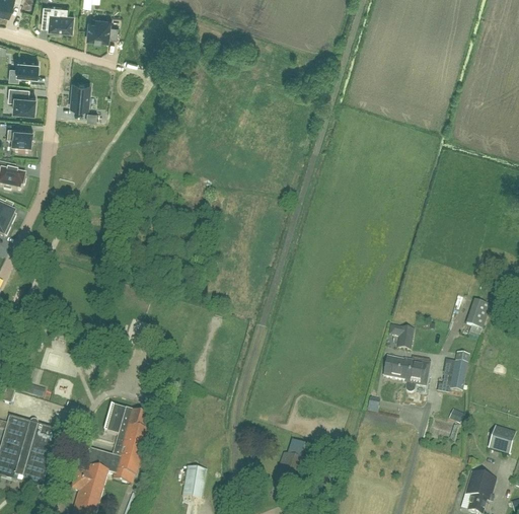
[(0,0),(0,8),(1,9),(1,10),(8,13),(12,0),(19,0),(0,0)]
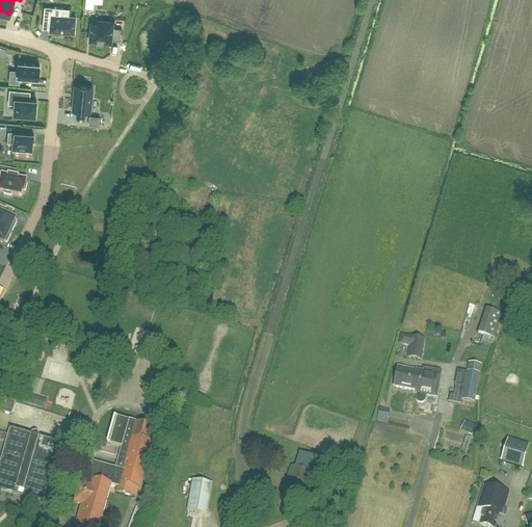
[(44,15),(51,16),(50,26),(74,28),(75,11),(60,10),(61,3),(53,2),(45,1),(44,15)]
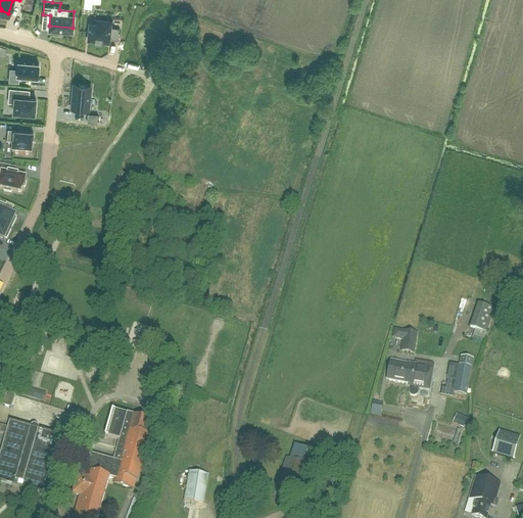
[(110,21),(111,16),(112,16),(112,14),(110,14),(110,15),(96,14),(95,18),(89,17),(88,35),(95,36),(95,37),(102,38),(102,36),(109,37),(109,34),(117,35),(120,22),(110,21)]
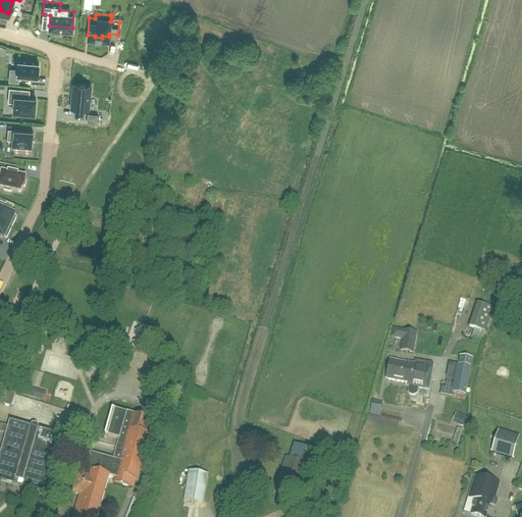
[(10,62),(9,75),(19,76),(19,69),(38,71),(39,58),(16,56),(16,63),(10,62)]
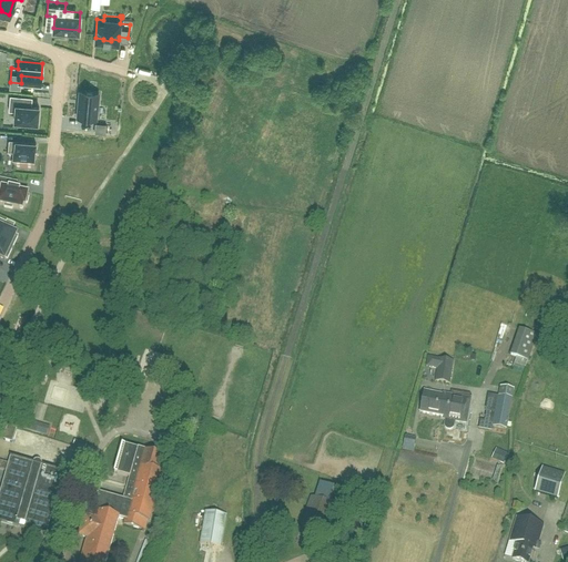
[(78,112),(97,113),(98,100),(99,87),(80,85),(78,112)]
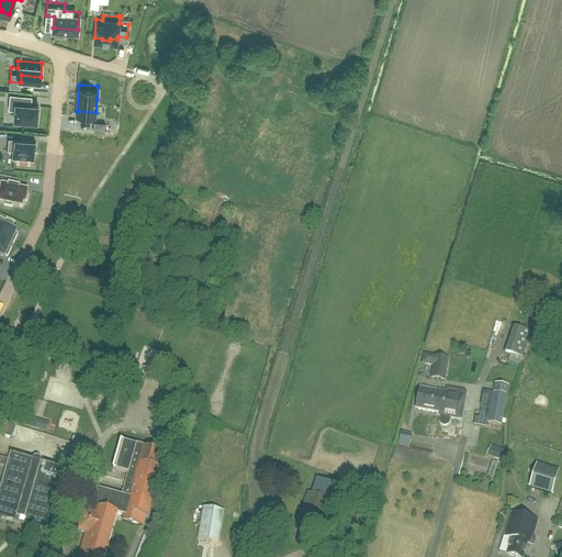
[(38,100),(25,99),(26,90),(10,89),(9,104),(15,104),(14,114),(37,117),(38,100)]
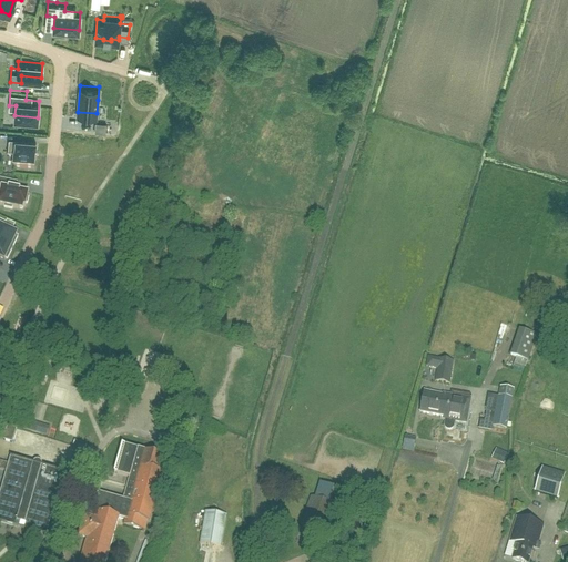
[(95,118),(104,119),(107,101),(98,100),(97,113),(95,118)]
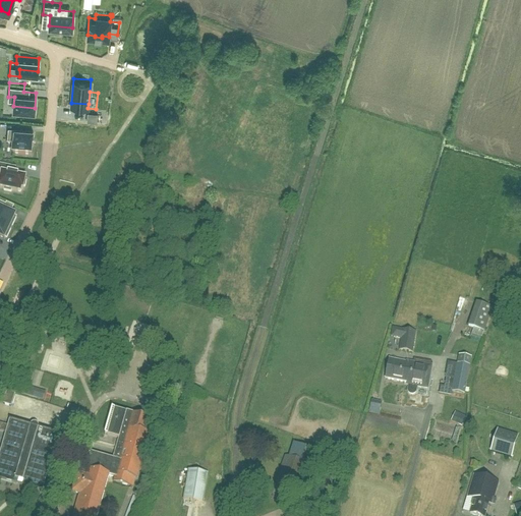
[(88,108),(87,116),(97,117),(98,109),(96,109),(88,108)]
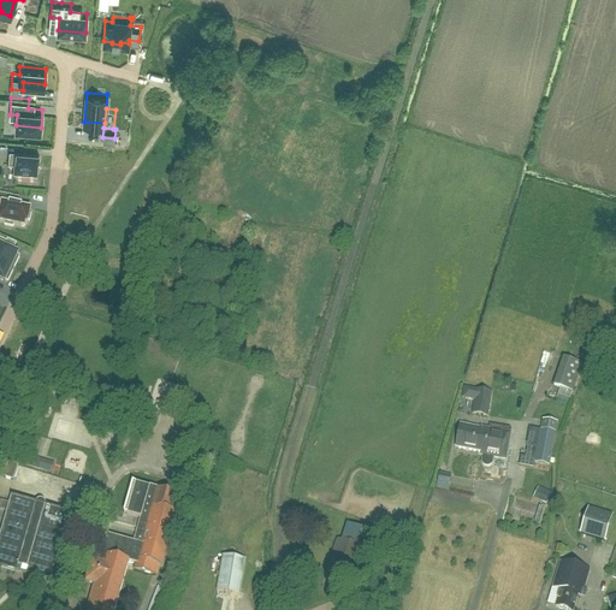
[(16,166),(15,177),(36,178),(37,169),(40,169),(41,159),(39,159),(39,148),(10,146),(9,165),(16,166)]
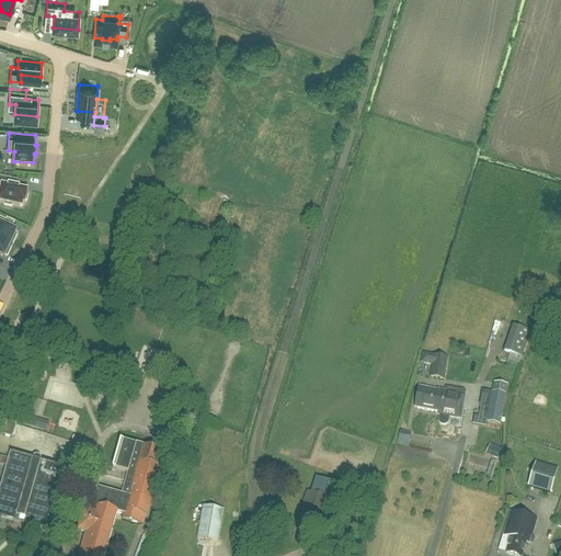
[(11,176),(0,172),(0,188),(0,189),(0,199),(4,200),(3,202),(12,203),(12,201),(22,203),(23,199),(25,200),(25,197),(27,197),(29,190),(27,189),(27,188),(19,185),(19,184),(10,183),(11,176)]
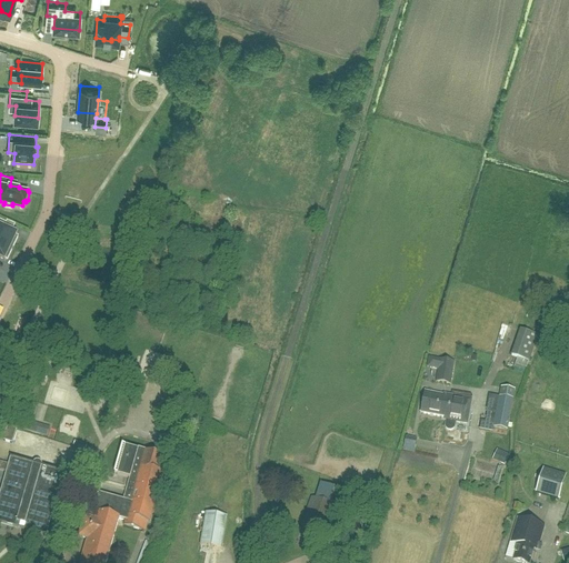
[(0,215),(0,238),(12,244),(18,233),(16,232),(17,230),(3,224),(7,219),(0,215)]
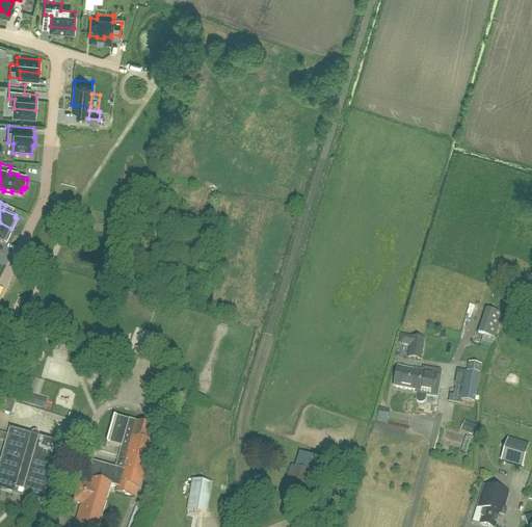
[(7,239),(11,229),(0,222),(0,238),(4,240),(5,239),(7,239)]
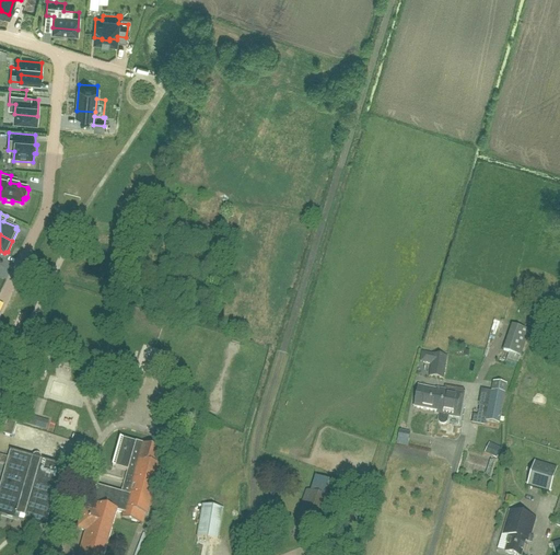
[(520,353),(529,327),(512,321),(503,347),(520,353)]
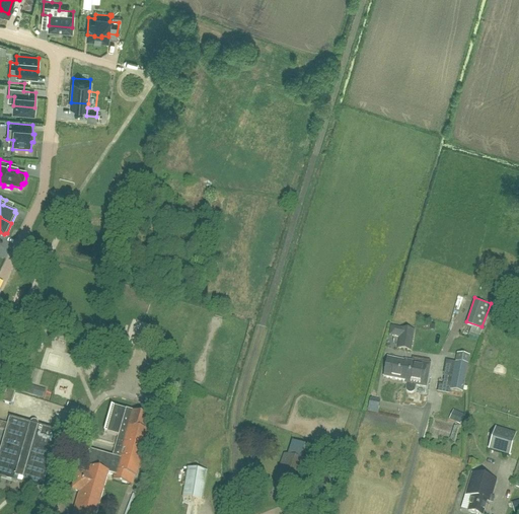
[(390,322),(388,332),(398,333),(397,345),(411,347),(414,326),(390,322)]
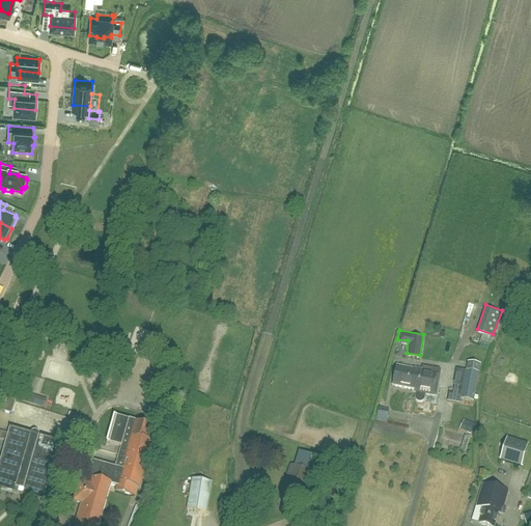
[(460,396),(473,398),(480,360),(468,358),(466,367),(457,365),(454,378),(464,379),(464,381),(454,380),(452,391),(462,392),(460,396)]
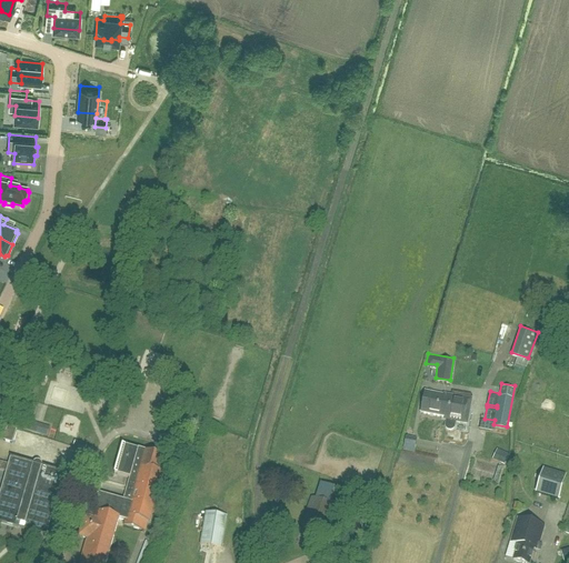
[(446,416),(450,391),(447,391),(447,390),(443,390),(443,391),(425,388),(420,409),(445,413),(443,416),(446,416)]
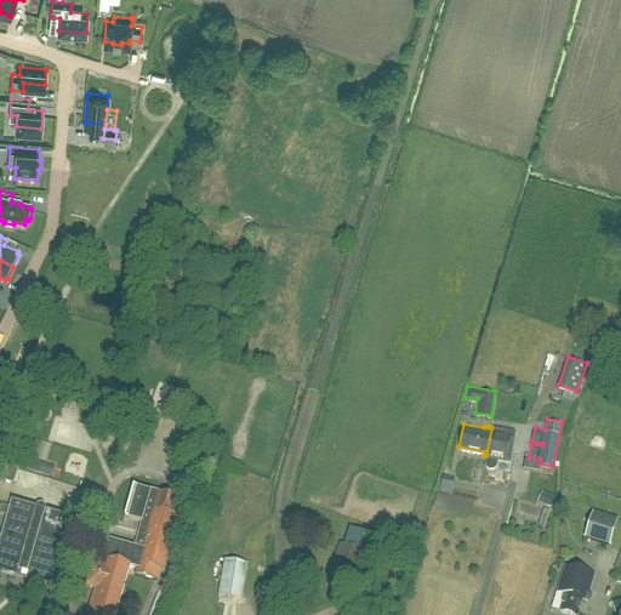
[(486,455),(485,460),(486,462),(488,465),(489,466),(491,466),(494,465),(495,463),(496,462),(497,457),(505,459),(506,459),(511,431),(510,431),(491,427),(486,455)]
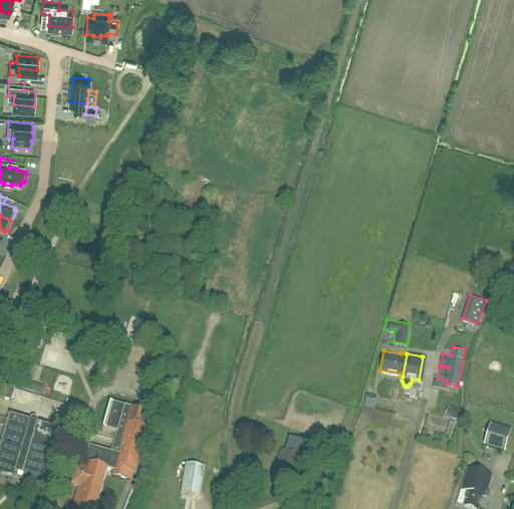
[(39,382),(20,375),(17,383),(36,389),(42,391),(45,383),(41,382),(39,382)]
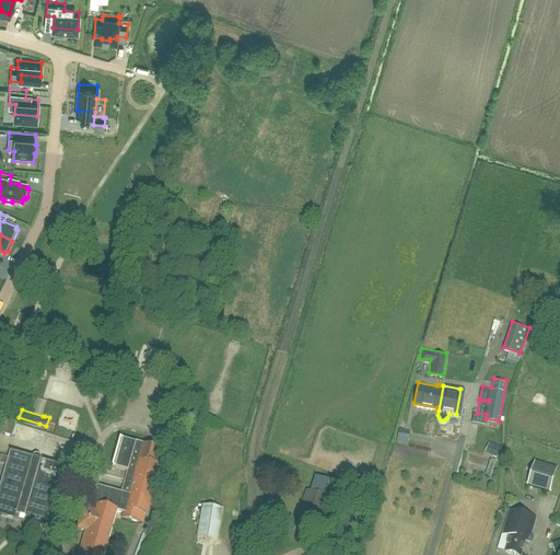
[(8,417),(3,430),(12,432),(15,420),(8,417)]
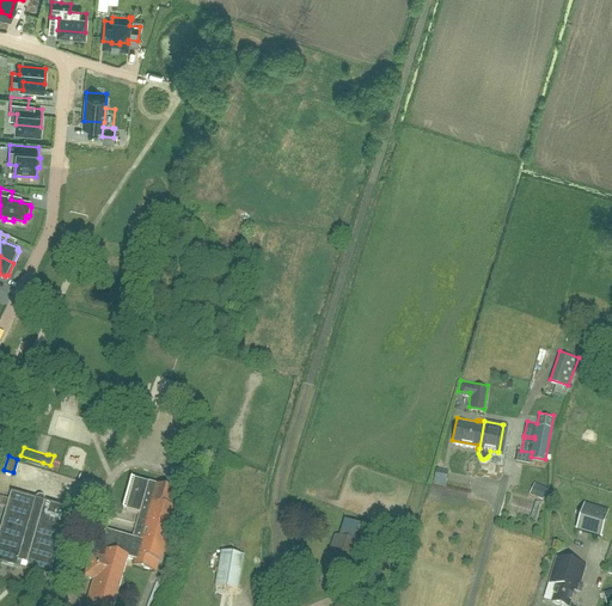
[(435,464),(432,478),(444,481),(447,466),(435,464)]
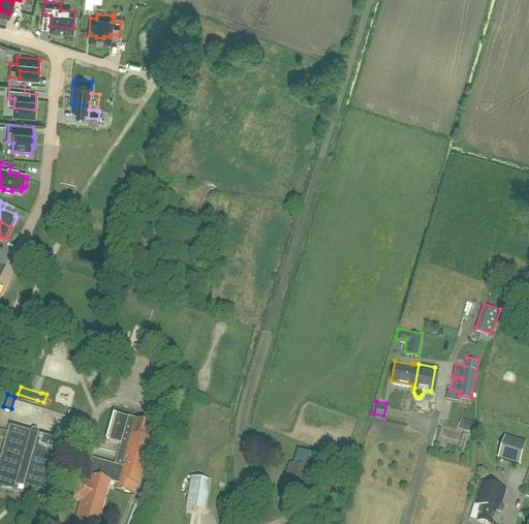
[(128,414),(114,410),(106,437),(121,441),(115,462),(91,456),(85,479),(79,476),(73,496),(81,498),(72,523),(97,523),(110,484),(134,491),(137,483),(139,483),(152,438),(149,437),(153,422),(135,417),(135,415),(128,413),(128,414)]
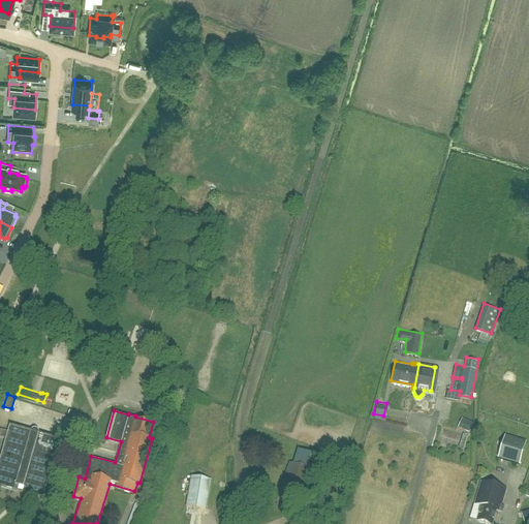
[(473,420),(467,418),(463,427),(468,430),(473,420)]
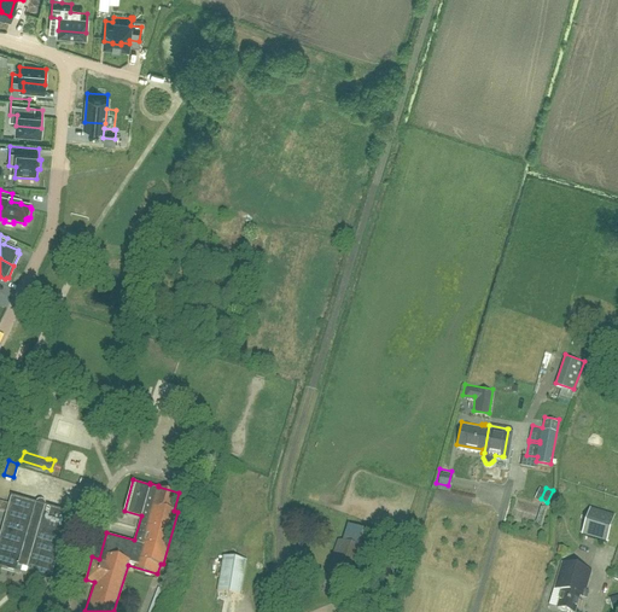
[(36,500),(35,500),(11,494),(0,531),(0,564),(17,570),(18,564),(27,566),(25,572),(51,580),(70,510),(46,503),(46,502),(46,501),(46,500),(45,499),(44,497),(42,496),(41,496),(40,496),(39,496),(38,497),(36,499),(36,500)]
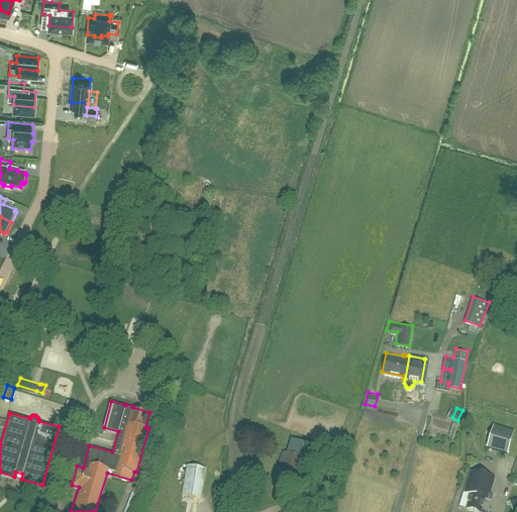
[(492,420),(485,443),(506,450),(512,426),(492,420)]
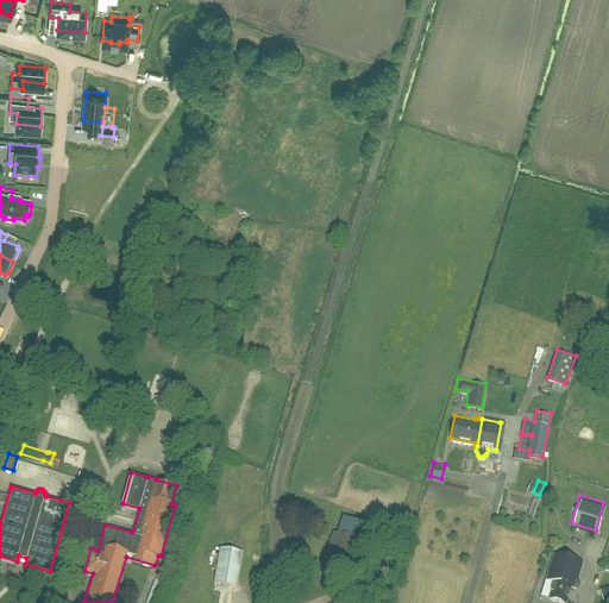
[(368,522),(343,514),(337,529),(332,528),(319,567),(349,577),(368,522)]
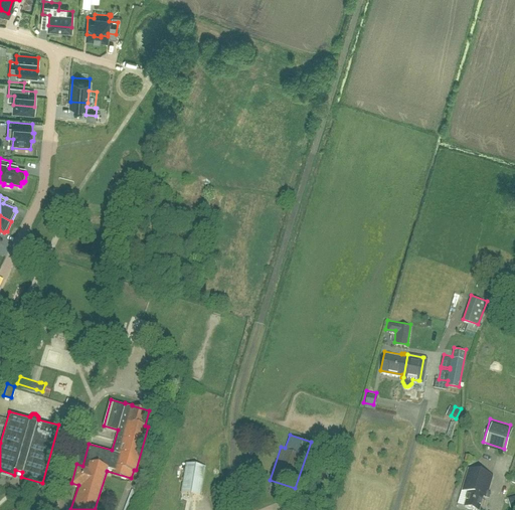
[(201,493),(205,464),(185,461),(181,490),(201,493)]
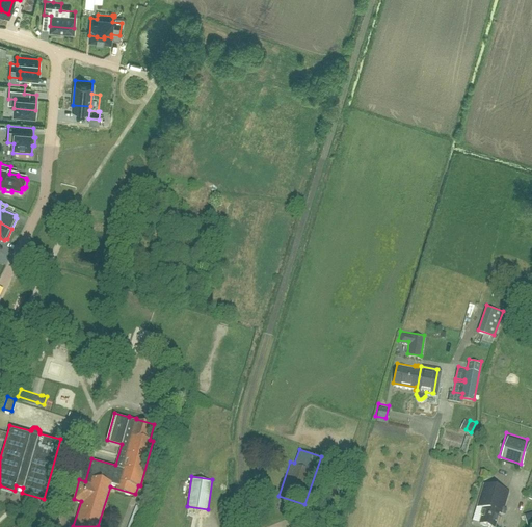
[(250,492),(262,492),(262,481),(250,481),(250,492)]
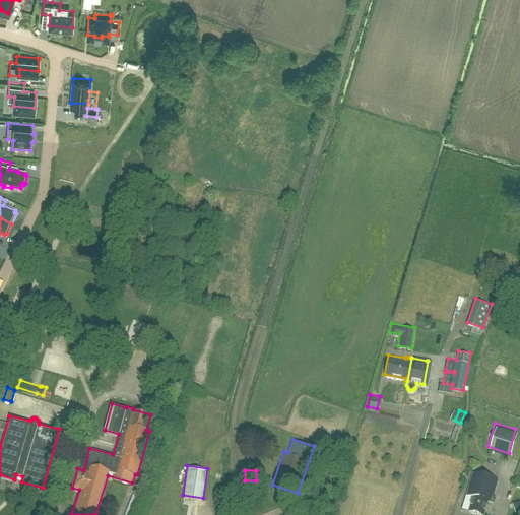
[(491,500),(498,477),(473,470),(467,493),(473,494),(469,509),(483,513),(488,499),(491,500)]
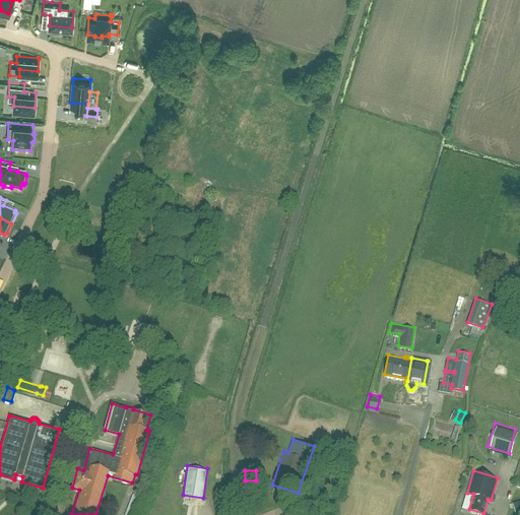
[(514,510),(519,508),(519,496),(511,500),(514,510)]
